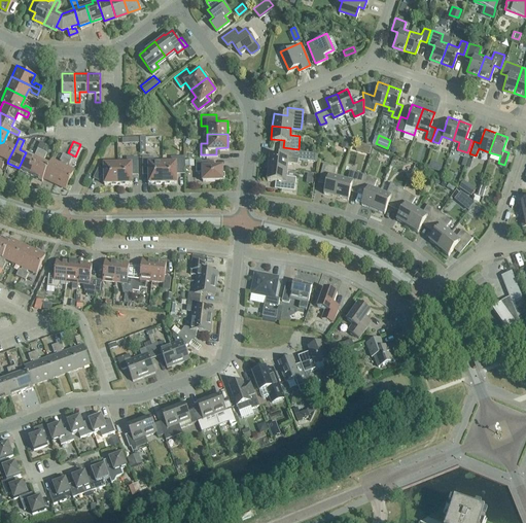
[(8,160),(14,147),(3,142),(0,143),(0,165),(1,166),(3,162),(0,160),(1,157),(8,160)]
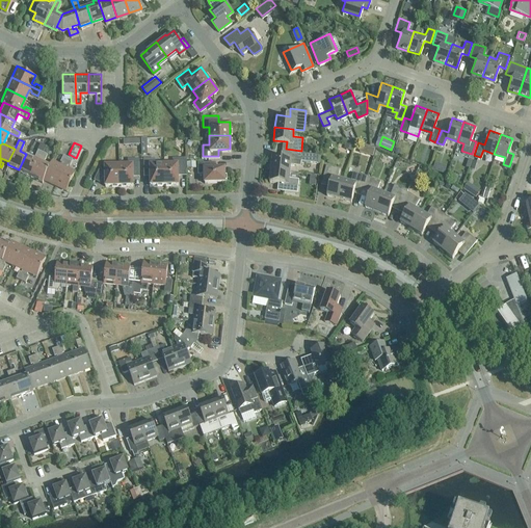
[(30,175),(42,150),(37,148),(33,157),(26,154),(19,169),(30,175)]
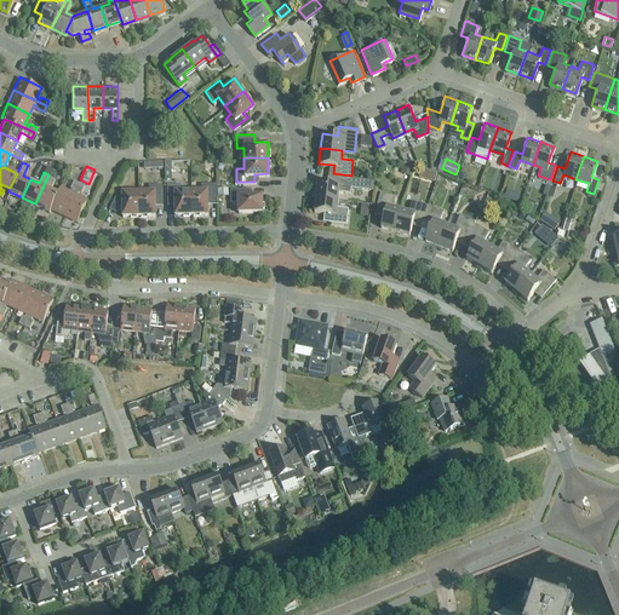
[(349,190),(350,184),(351,176),(333,173),(332,182),(316,179),(315,195),(337,197),(338,189),(349,190)]
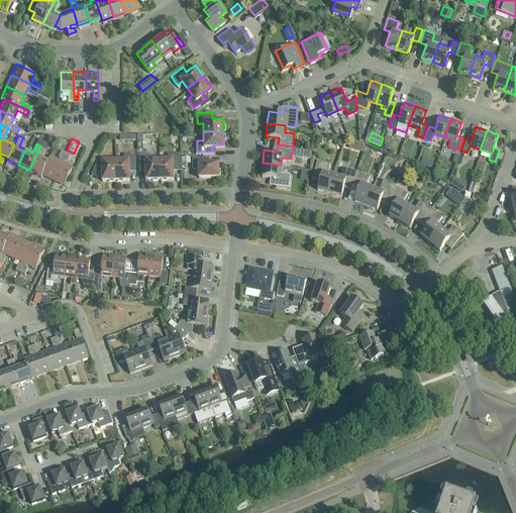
[(47,160),(40,157),(45,147),(40,145),(29,170),(40,176),(41,173),(47,160)]
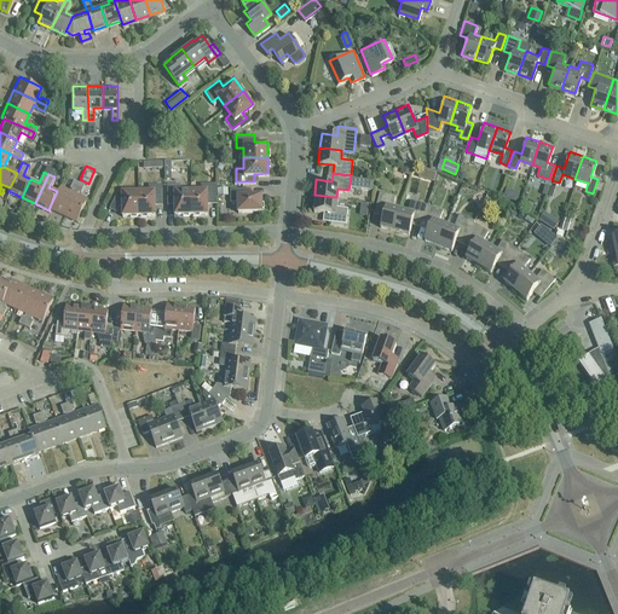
[(63,213),(79,180),(73,178),(69,185),(71,186),(70,190),(59,185),(57,191),(50,207),(63,213)]
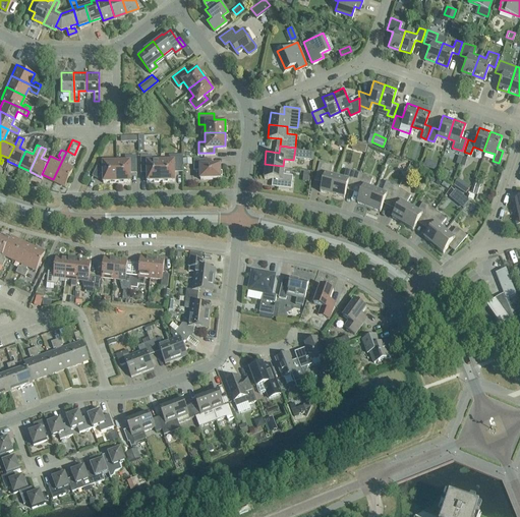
[(70,154),(66,152),(53,179),(64,184),(72,166),(64,162),(65,160),(67,160),(70,154)]
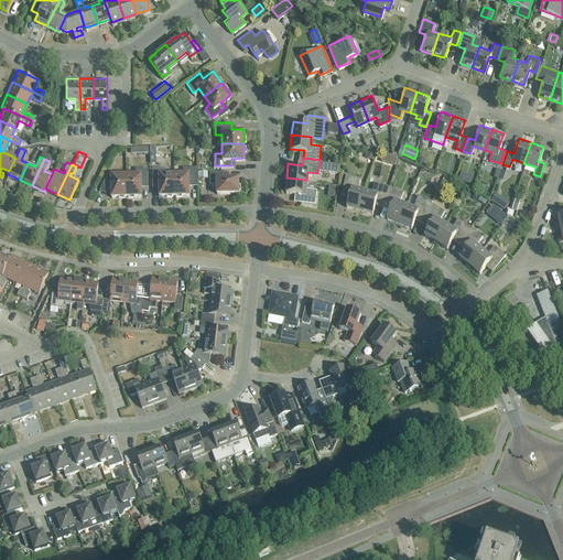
[(147,182),(147,165),(134,165),(134,173),(126,173),(126,195),(140,194),(140,182),(147,182)]
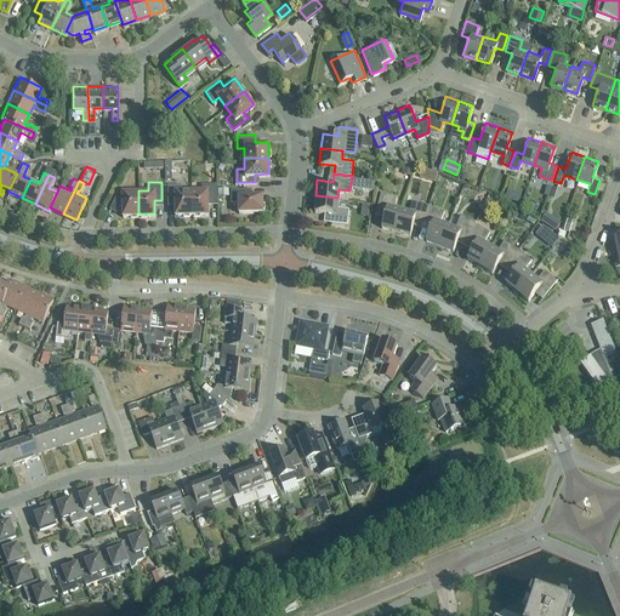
[(191,214),(191,189),(180,189),(180,182),(166,182),(168,200),(175,200),(175,214),(191,214)]
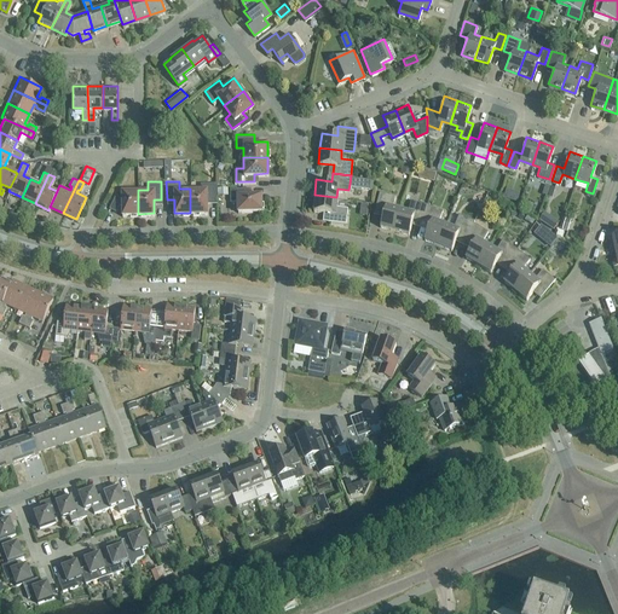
[(217,200),(215,181),(200,181),(200,189),(190,189),(190,213),(207,213),(206,200),(217,200)]
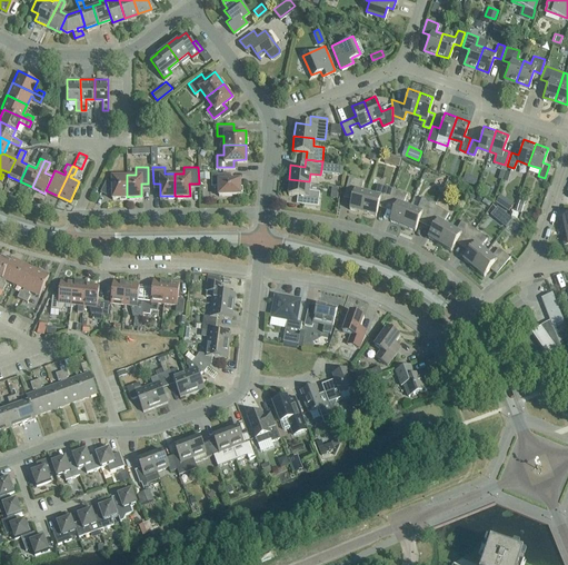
[(227,171),(210,171),(211,184),(218,184),(218,194),(240,192),(239,177),(227,178),(227,171)]
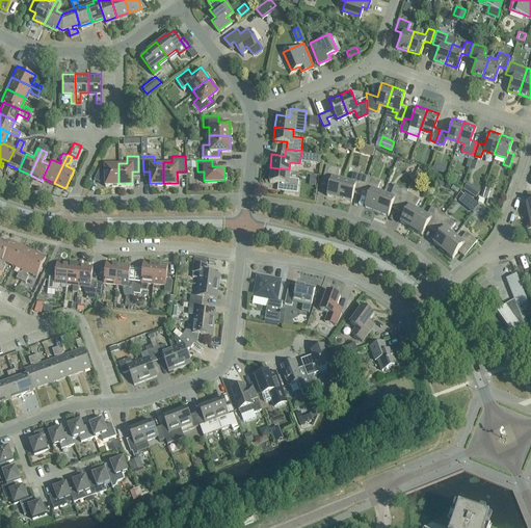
[(445,162),(440,160),(436,167),(443,169),(445,162)]
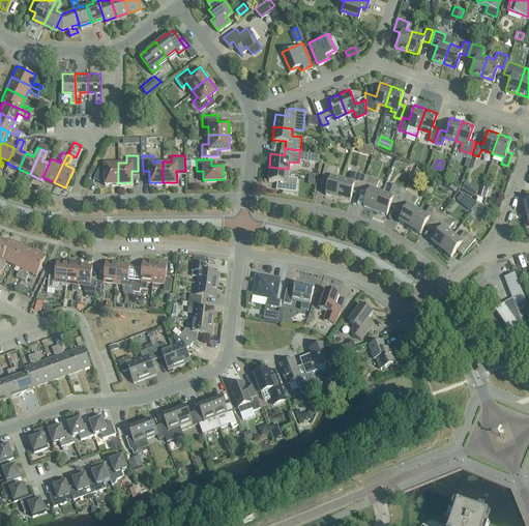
[(118,183),(118,163),(99,163),(93,177),(98,179),(101,172),(104,172),(104,183),(118,183)]
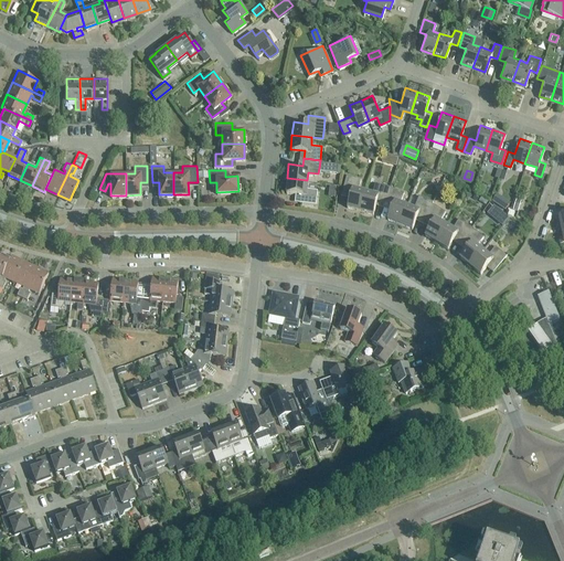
[(359,209),(364,189),(358,187),(360,177),(346,173),(341,189),(350,191),(346,204),(359,209)]
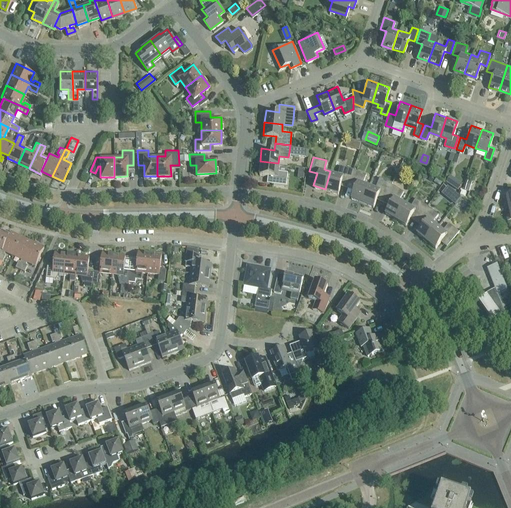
[(277,169),(278,163),(260,161),(258,173),(271,174),(271,181),(285,183),(287,170),(277,169)]
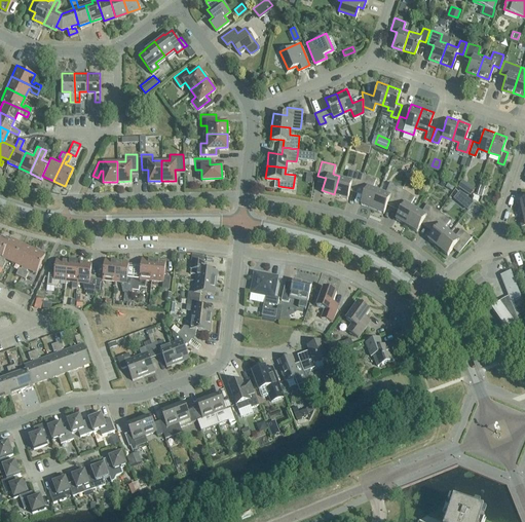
[(358,187),(362,172),(348,169),(345,178),(339,176),(334,194),(346,197),(350,184),(358,187)]
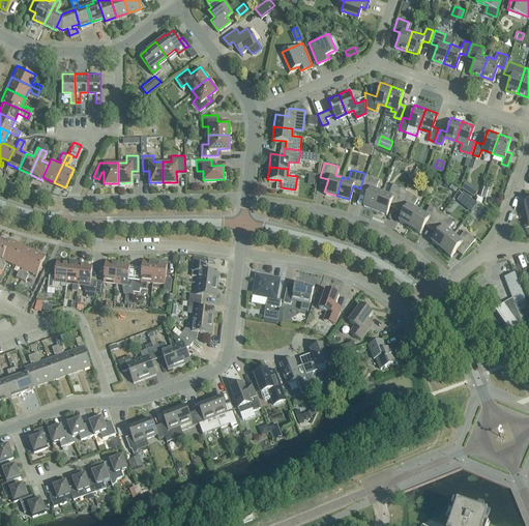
[(374,208),(381,191),(375,187),(378,178),(364,173),(360,188),(368,191),(362,203),(374,208)]
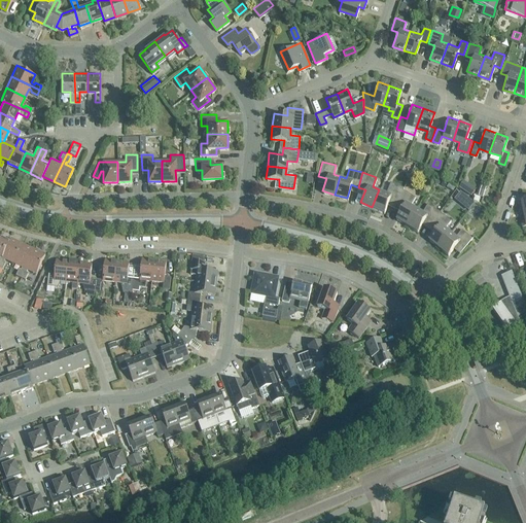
[(462,178),(458,184),(467,190),(471,184),(462,178)]
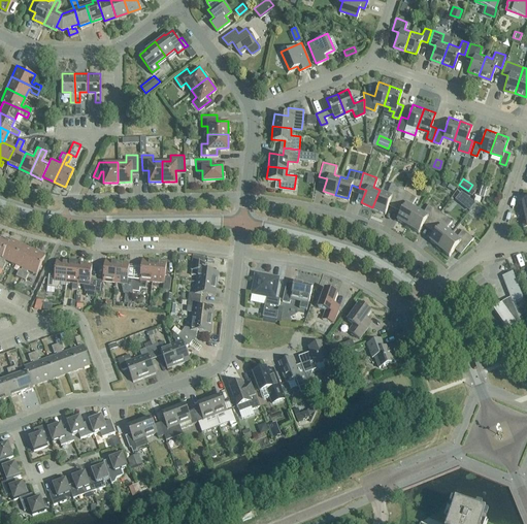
[(396,202),(403,189),(403,186),(391,181),(386,192),(380,190),(372,207),(384,211),(389,199),(396,202)]
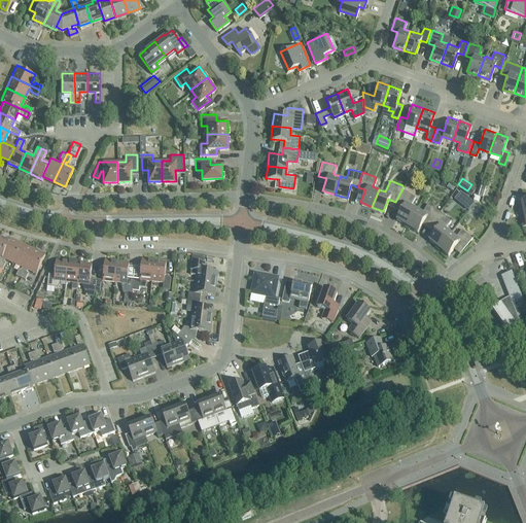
[(415,196),(402,188),(395,202),(401,205),(395,217),(406,223),(416,207),(410,204),(415,196)]
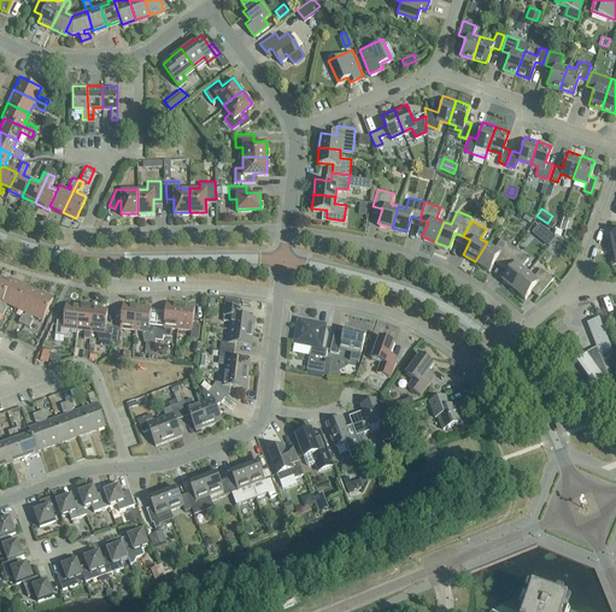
[(531,229),(547,242),(555,234),(539,221),(531,229)]
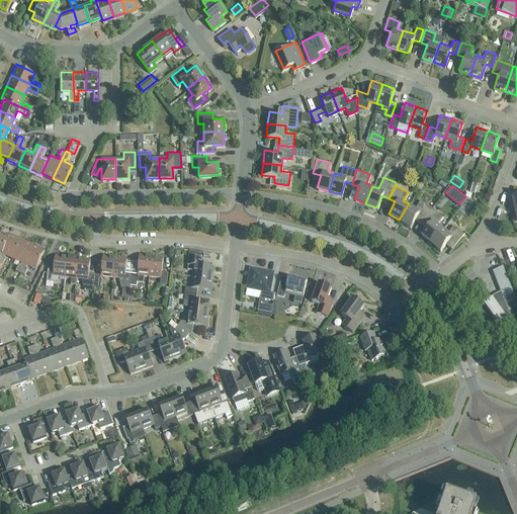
[(423,219),(431,205),(419,198),(414,207),(409,203),(399,220),(410,226),(417,215),(423,219)]
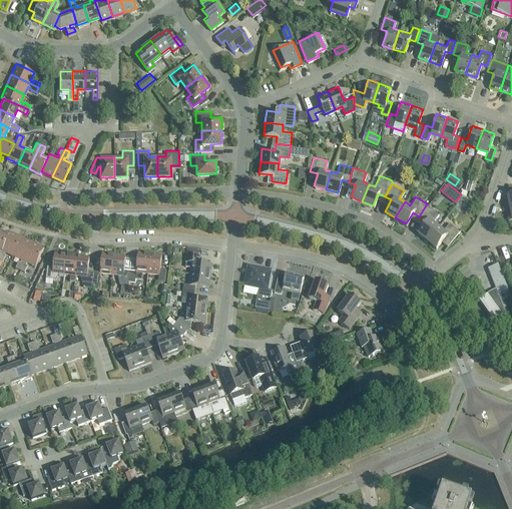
[(438,212),(427,203),(419,216),(425,220),(416,230),(426,238),(437,224),(432,220),(438,212)]
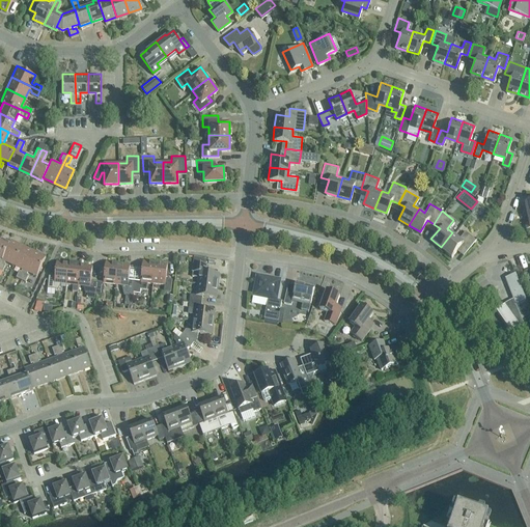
[(458,237),(452,232),(441,247),(450,255),(459,245),(466,250),(475,238),(465,229),(458,237)]
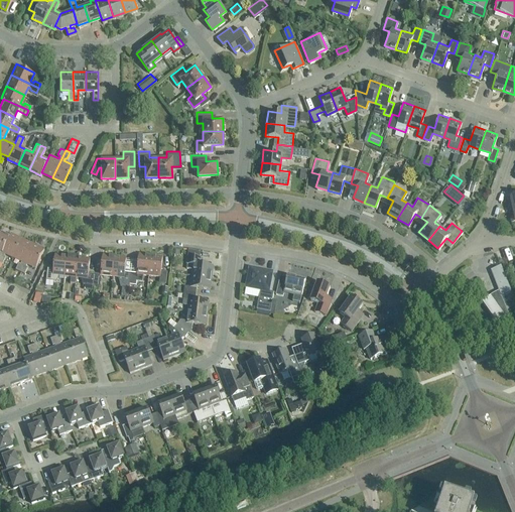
[(0,253),(9,235),(8,234),(0,230),(0,253)]
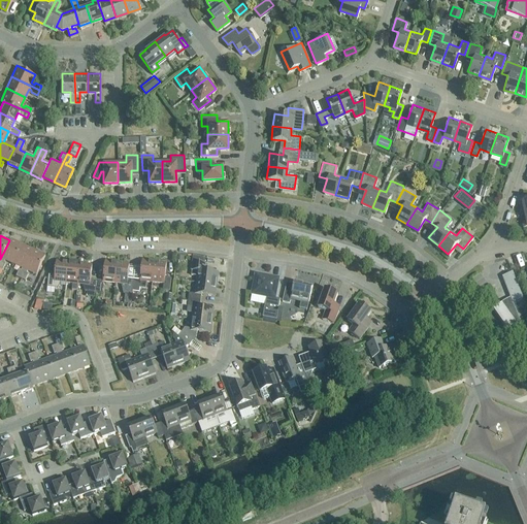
[(12,261),(22,242),(10,237),(8,239),(9,240),(0,259),(0,266),(2,267),(4,261),(3,260),(4,257),(12,261)]
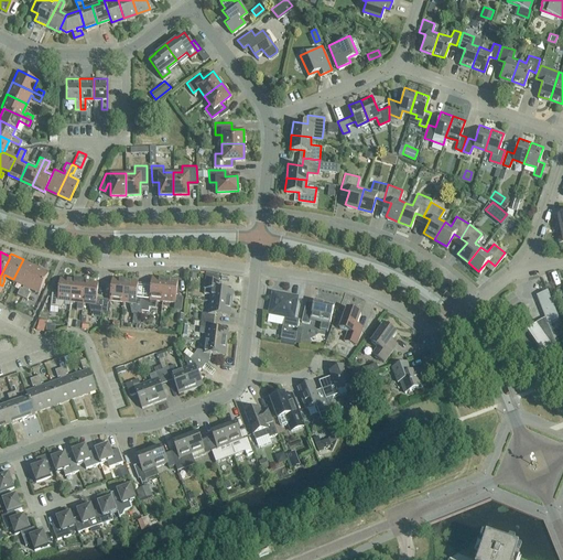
[(21,294),(35,265),(23,259),(13,279),(23,283),(21,286),(20,286),(17,292),(21,294)]
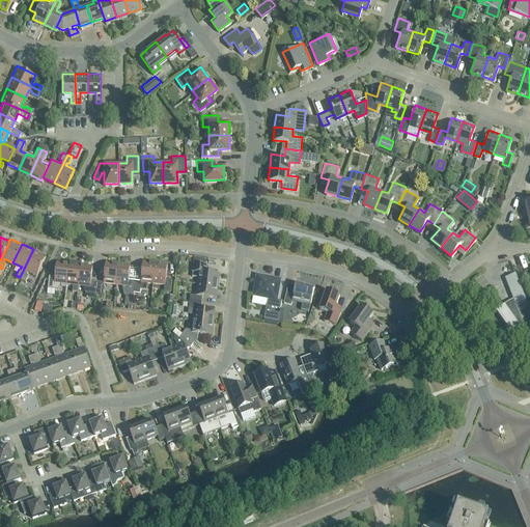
[(45,254),(33,249),(20,277),(25,279),(27,273),(26,272),(27,270),(35,273),(45,254)]
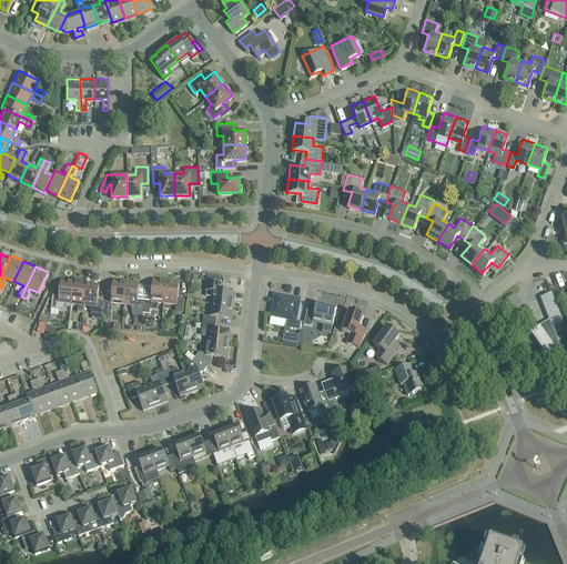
[(70,301),(72,279),(60,278),(58,293),(51,292),(50,305),(61,306),(64,301),(70,301)]
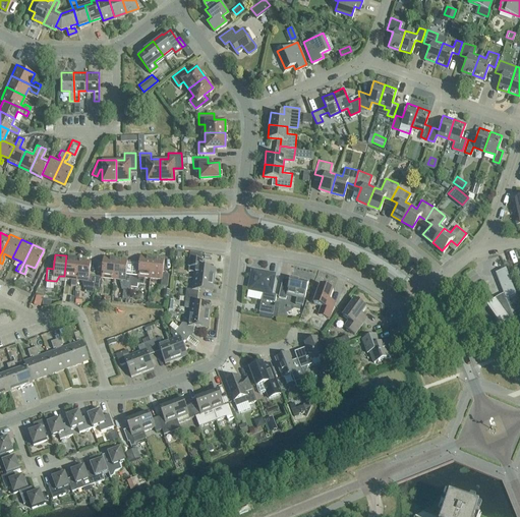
[(150,276),(152,255),(139,254),(137,274),(131,273),(130,285),(136,286),(136,284),(142,285),(143,275),(150,276)]
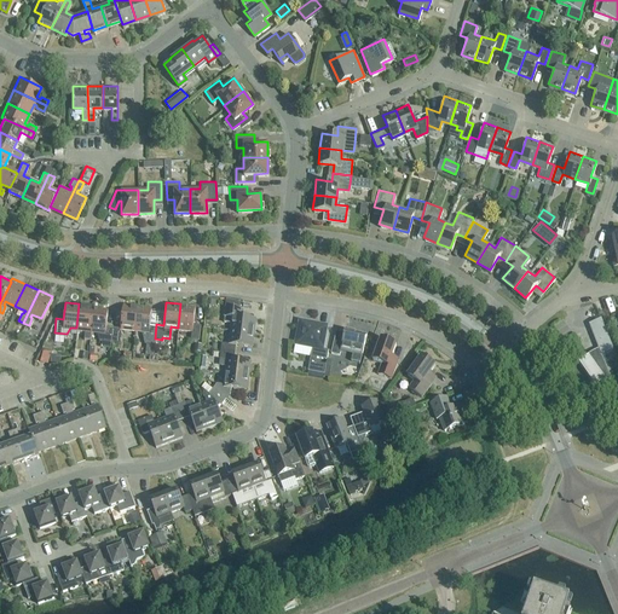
[(91,330),(93,306),(79,303),(76,328),(84,329),(84,336),(90,337),(91,330)]
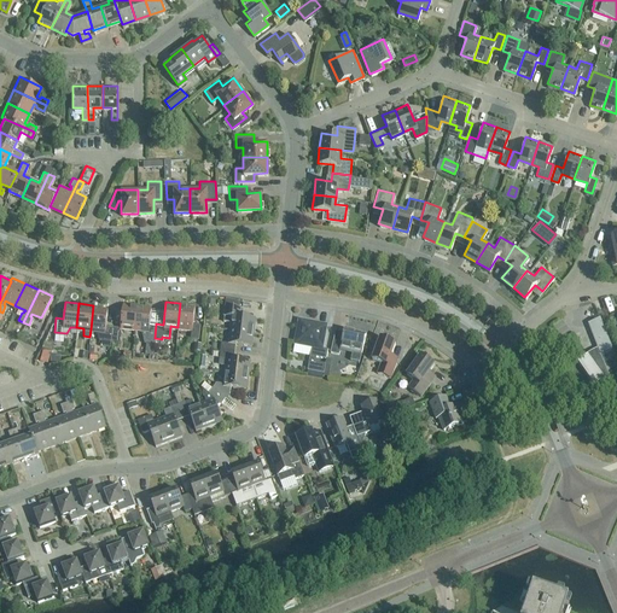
[(134,328),(137,304),(122,303),(120,325),(112,325),(111,339),(118,339),(121,327),(134,328)]
